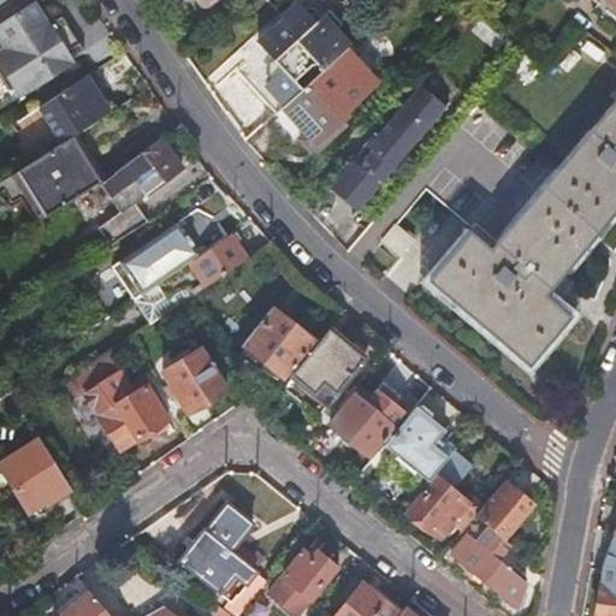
[(52,22),(37,0),(34,0),(0,22),(0,36),(6,46),(0,48),(0,64),(9,77),(41,55),(65,41),(52,22)]
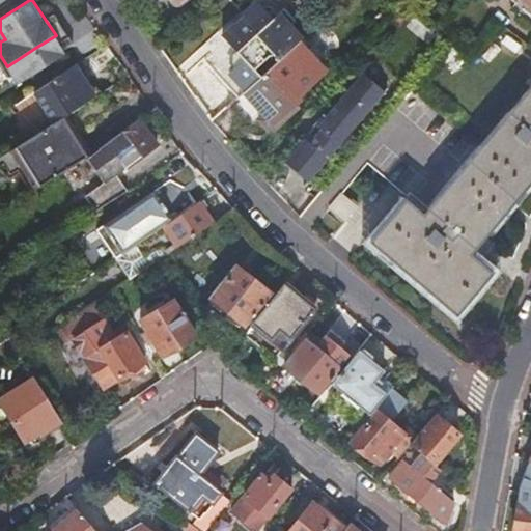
[(271,66),(296,44),(299,40),(289,30),(294,25),(283,14),(279,18),(271,8),(262,9),(254,1),(239,16),(244,20),(235,27),(234,25),(222,35),(233,50),(241,58),(233,64),(227,70),(246,89),(271,66)]
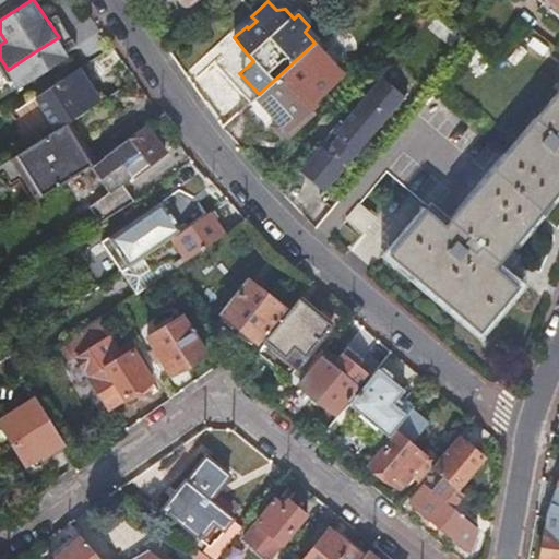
[(58,12),(47,20),(59,37),(64,34),(70,31),(58,12)]
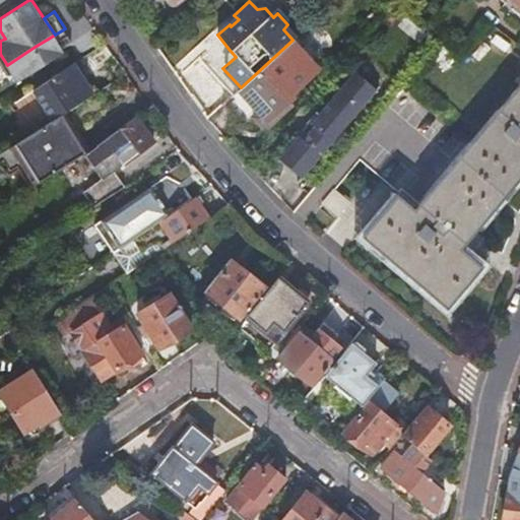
[(73,42),(65,28),(60,31),(55,35),(63,48),(73,42)]
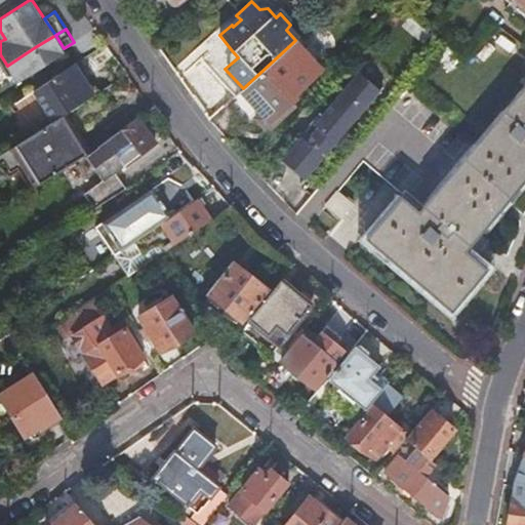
[(35,47),(7,66),(18,82),(66,51),(64,48),(55,35),(35,47)]
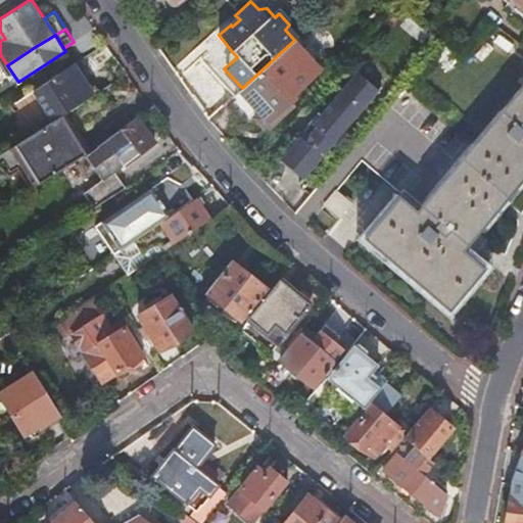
[(242,88),(238,92),(257,112),(250,119),(262,130),(294,100),(291,97),(318,72),(291,43),(267,65),(242,88)]
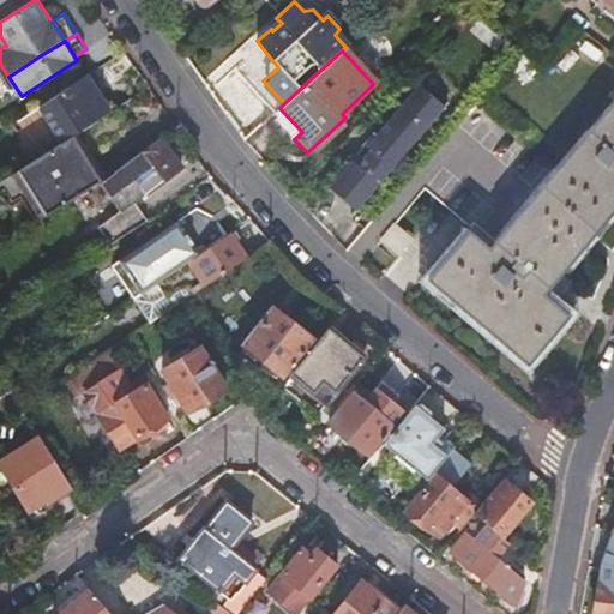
[(138,91),(115,56),(66,88),(89,122),(138,91)]
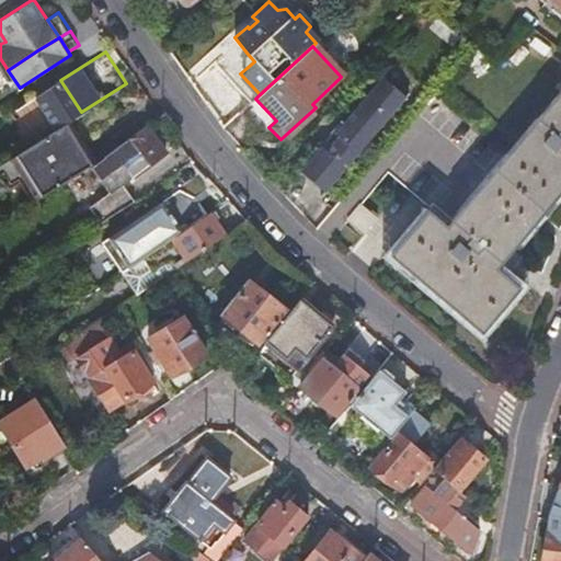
[(243,63),(247,68),(254,61),(247,53),(243,56),(243,63)]
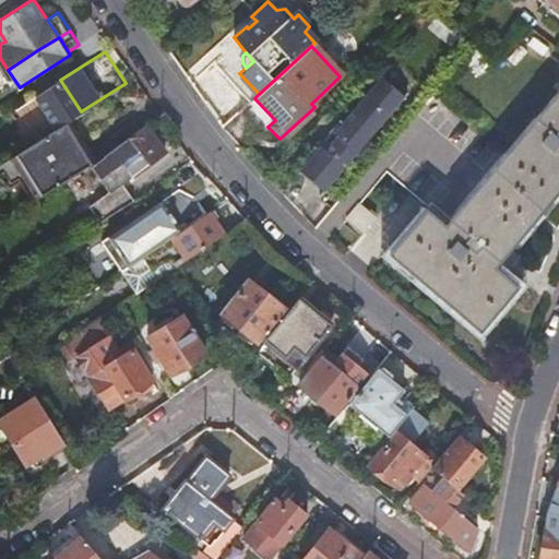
[(298,170),(323,191),(404,96),(381,76),(333,132),(336,134),(324,149),(320,144),(298,170)]
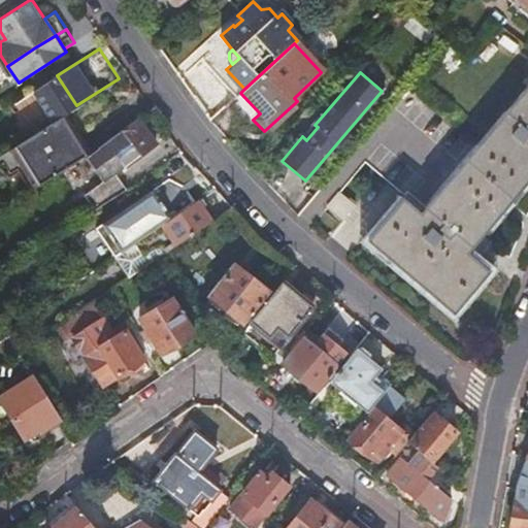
[(130,96),(119,78),(76,105),(12,146),(32,177),(87,143),(78,132),(88,126),(87,124),(130,96)]
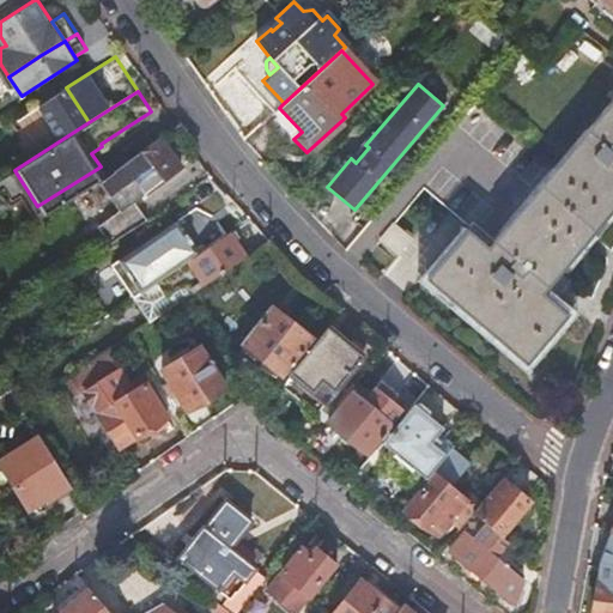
[(389,198),(376,212),(392,225),(423,189),(468,229),(424,280),(526,366),(572,310),(548,289),(612,213),(612,98),(587,132),(584,131),(551,170),(471,101),(417,164),(389,198)]
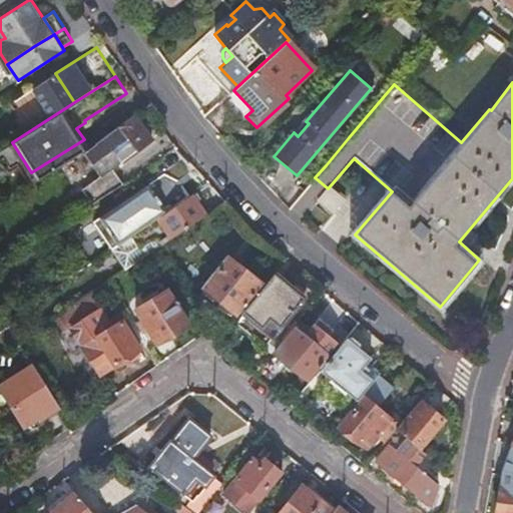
[(83,154),(100,177),(111,170),(151,140),(133,113),(93,143),(95,146),(83,154)]
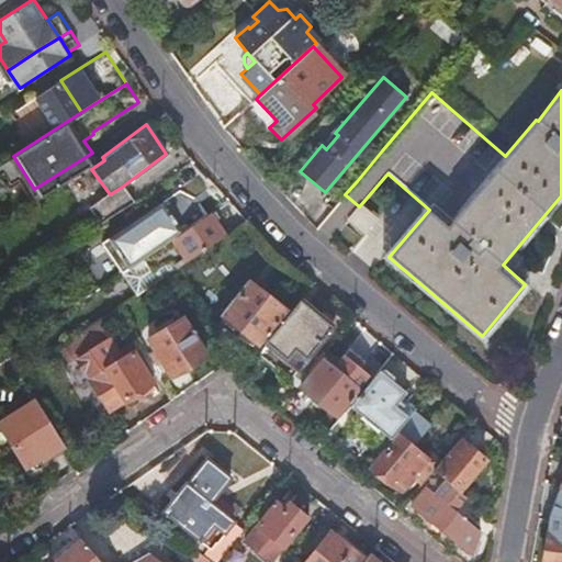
[(96,158),(92,153),(34,189),(40,197),(99,160),(102,157),(100,155),(96,158)]
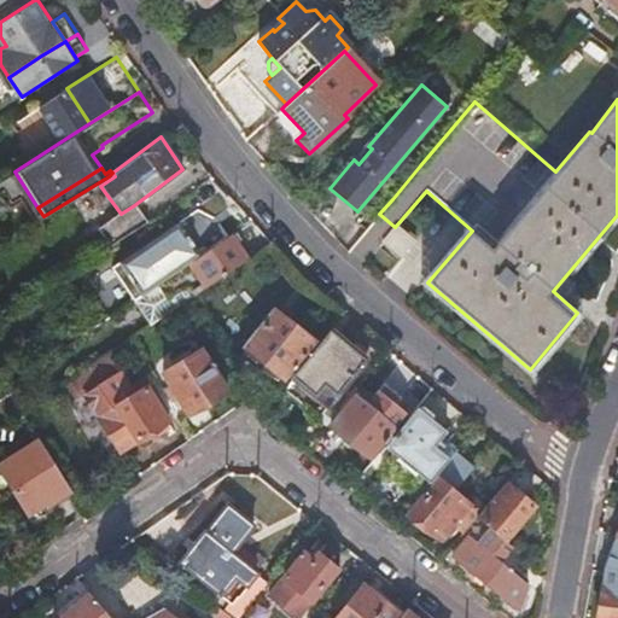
[(104,227),(115,243),(146,222),(134,205),(121,214),(104,227)]
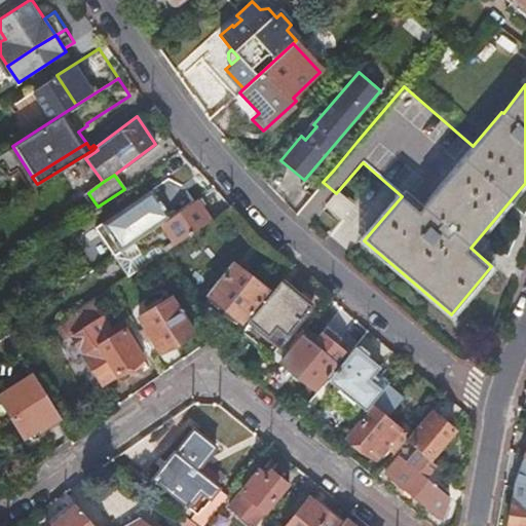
[(344,200),(336,193),(325,204),(341,219),(351,208),(348,205),(352,201),(346,197),(344,200)]
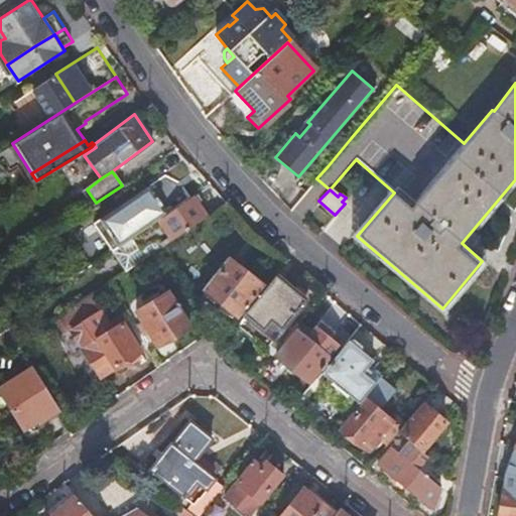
[(207,217),(192,197),(131,238),(139,250),(156,238),(163,247),(207,217)]
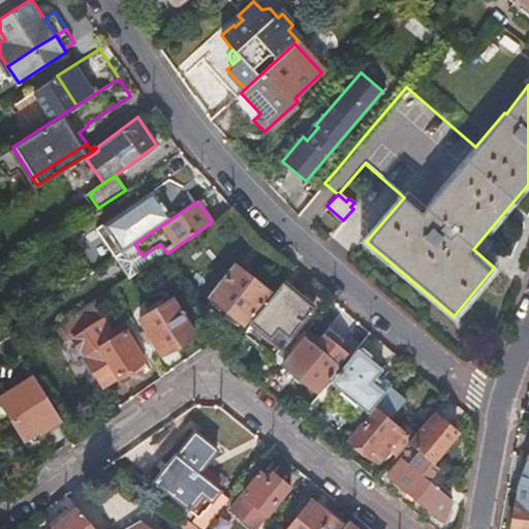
[(244,322),(269,291),(235,267),(212,298),(227,310),(223,315),(238,327),(242,320),(244,322)]
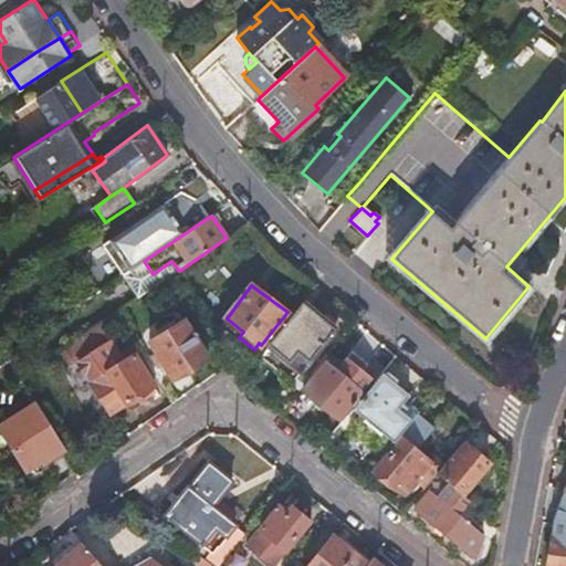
[(336,328),(302,301),(260,353),(281,370),(286,363),(300,373),(336,328)]
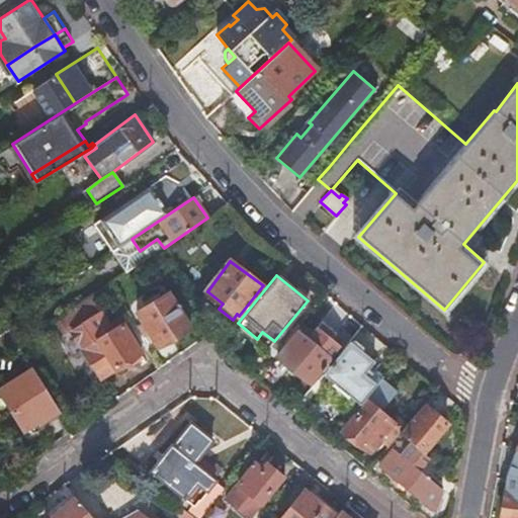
[(159,347),(190,327),(169,294),(138,315),(159,347)]
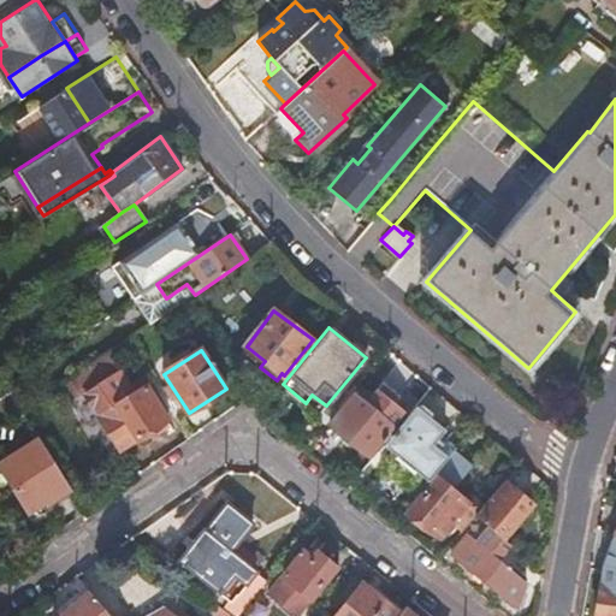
[(329,425),(368,456),(392,426),(380,416),(396,396),(379,383),(363,402),(354,394),(329,425)]
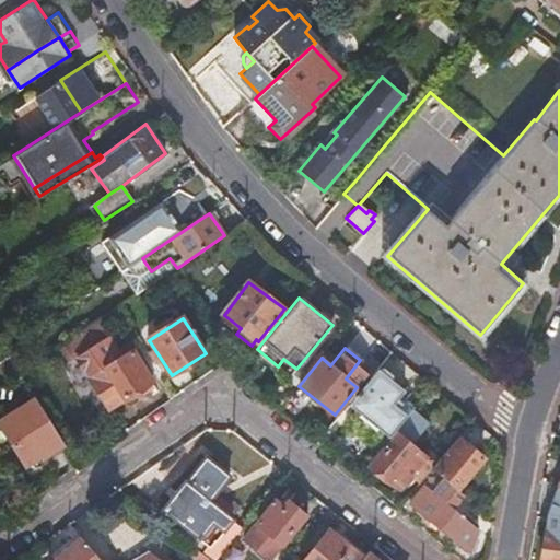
[(108,410),(153,382),(133,351),(89,378),(108,410)]
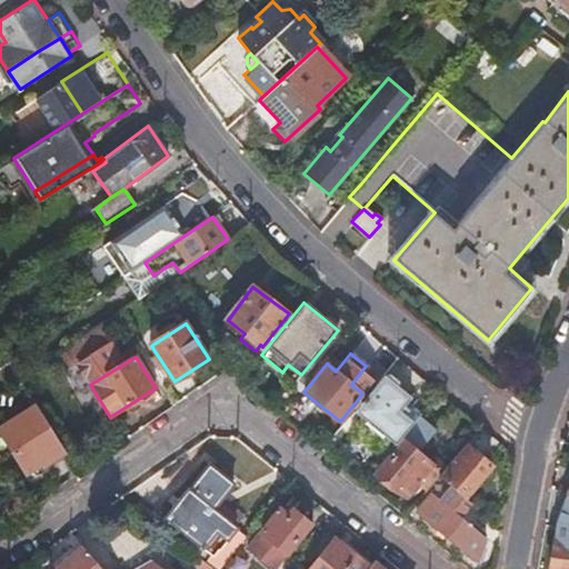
[(410,397),(383,375),(346,422),(387,456),(421,413),(406,401),(410,397)]
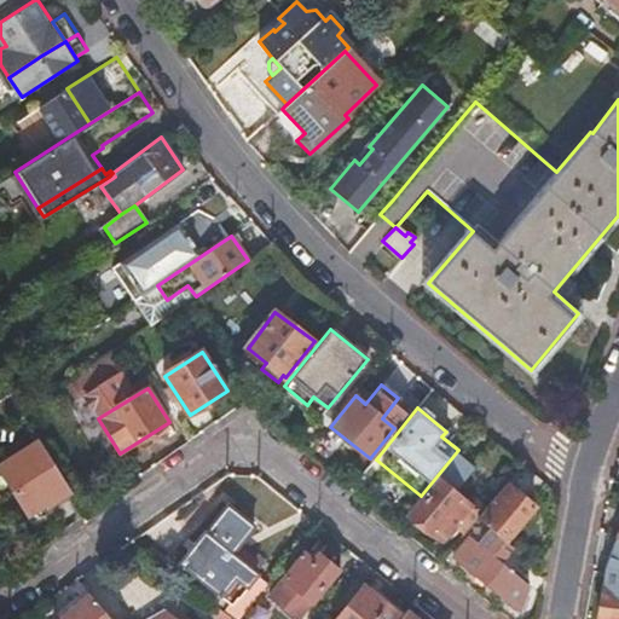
[(69,489),(40,443),(0,467),(0,469),(29,514),(69,489)]
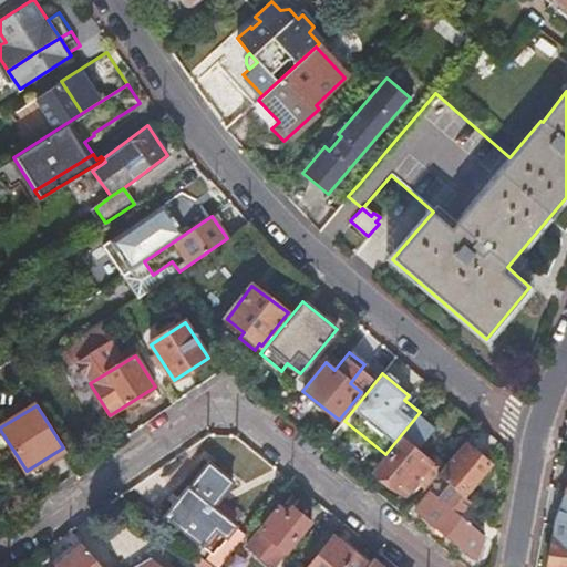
[(426,487),(436,474),(443,466),(430,455),(425,460),(414,452),(433,429),(420,418),(375,472),(404,495),(416,480),(426,487)]
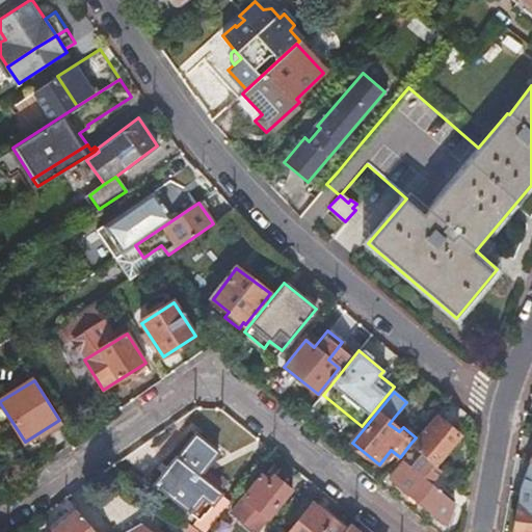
[(409,445),(433,464),(457,435),(433,415),(416,437),(409,445)]
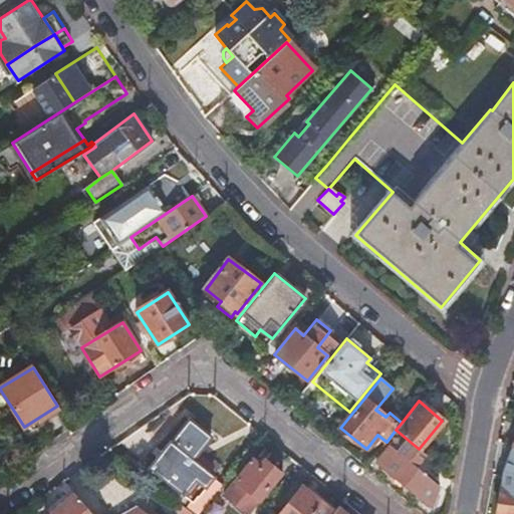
[(202,509),(222,485),(191,460),(210,437),(190,420),(151,467),(202,509)]
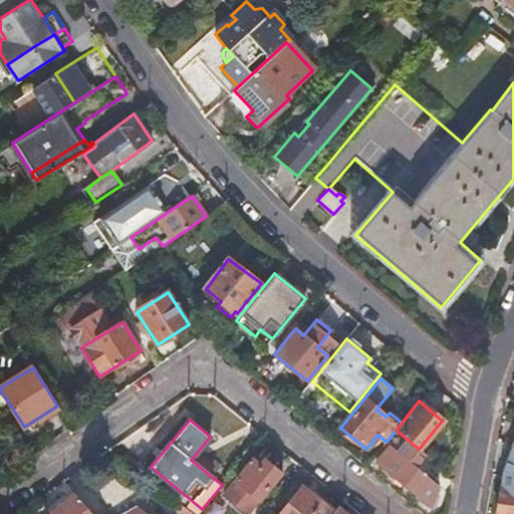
[(398,453),(390,447),(377,463),(433,509),(440,487),(415,467),(420,461),(403,447),(398,453)]
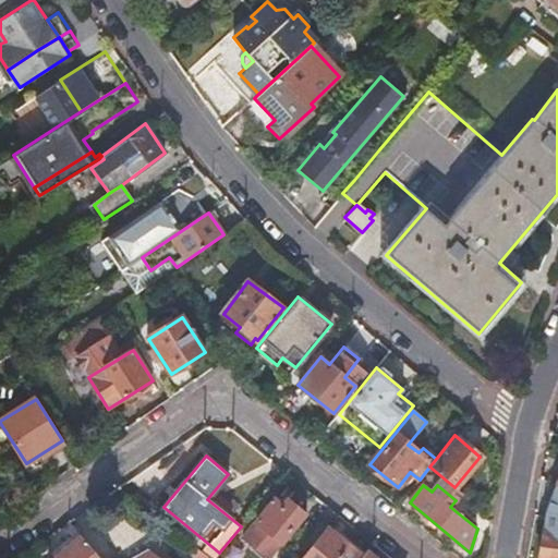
[(557,557),(557,496),(546,494),(534,557),(557,557)]
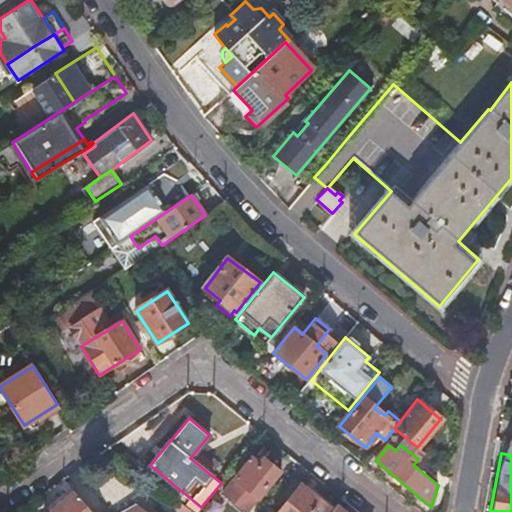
[(247,511),(258,498),(279,472),(262,458),(258,463),(251,457),(234,479),(223,494),(243,511),(247,511)]
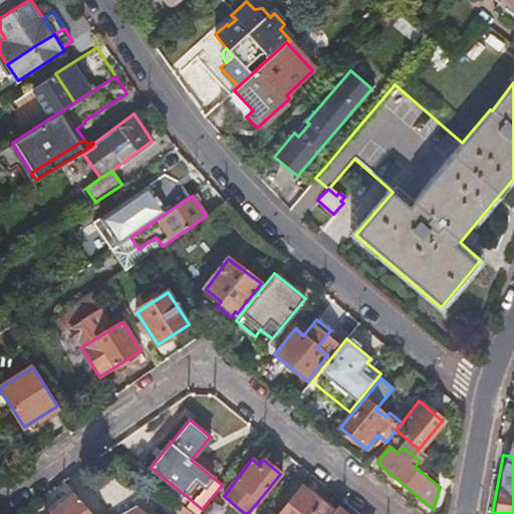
[(279,513),(330,513),(334,511),(303,485),(279,513)]
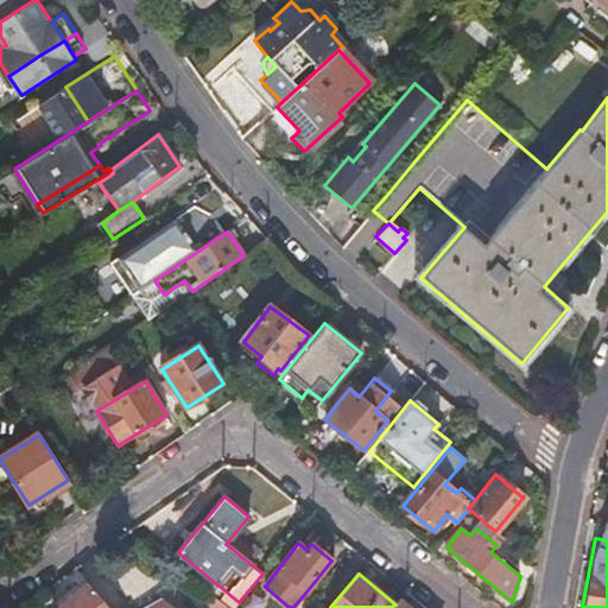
[(106,607),(88,586),(73,597),(69,593),(56,603),(59,607),(58,607),(106,607)]
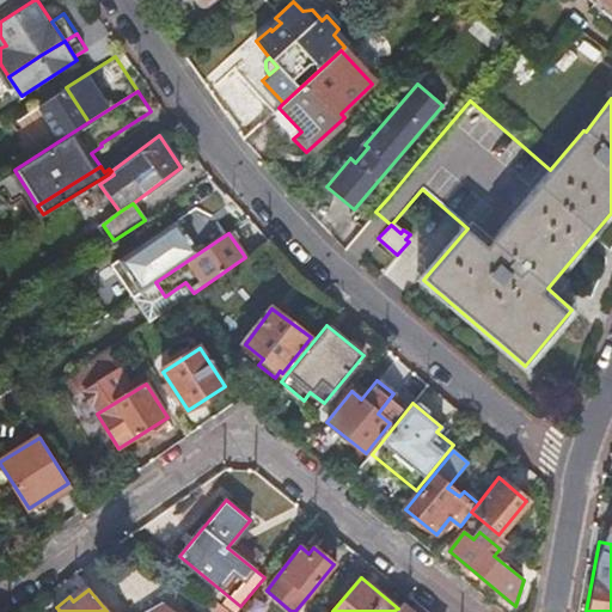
[(228,611),(203,595),(194,609),(197,611),(228,611)]
